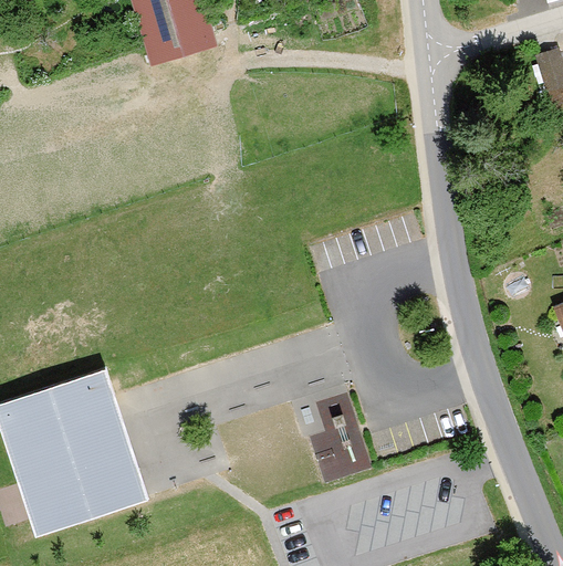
[(197,0),(127,0),(148,71),(212,53),(197,0)]
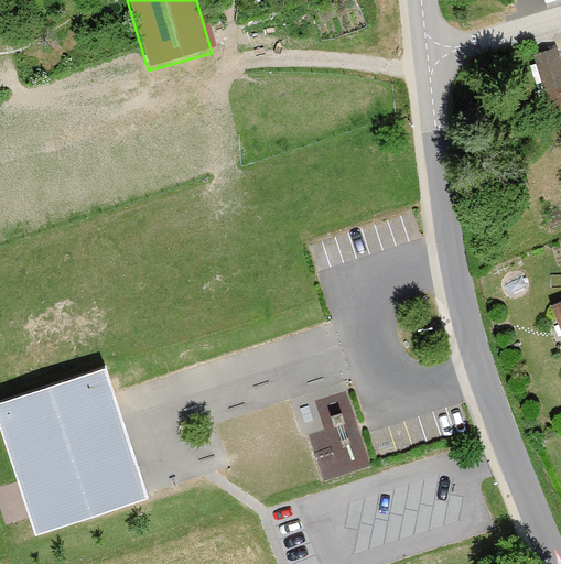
[(560,85),(560,77),(553,51),(532,57),(542,91),(560,85)]
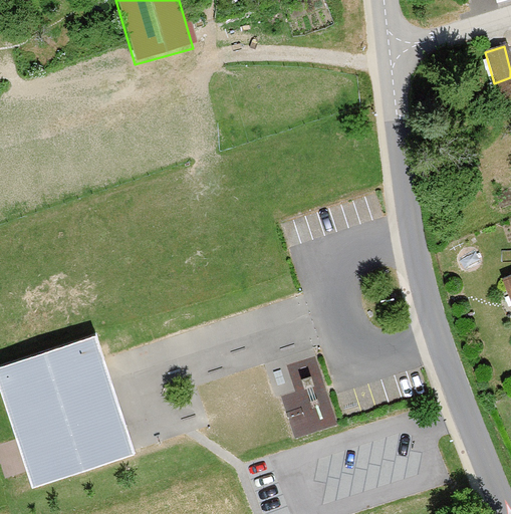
[(510,272),(499,277),(510,308),(510,272)]
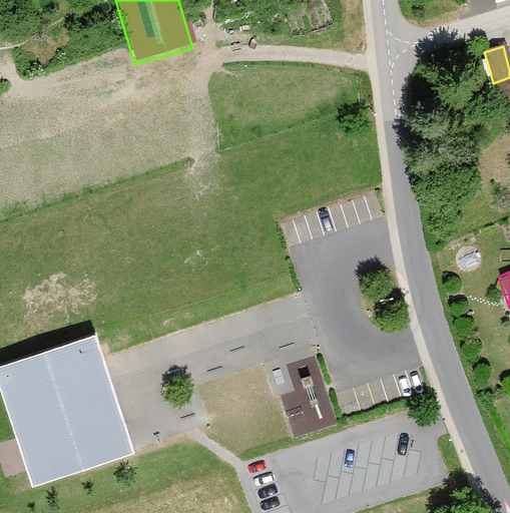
[(96,335),(0,366),(0,394),(31,488),(135,454),(104,360),(96,335)]
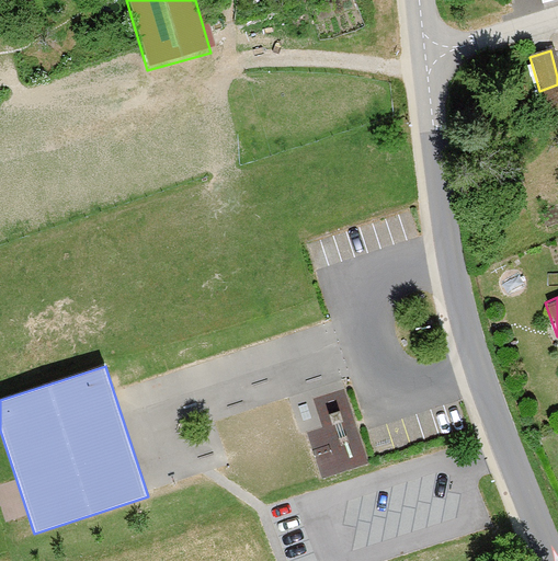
[(330,432),(311,438),(323,473),(371,457),(345,384),(317,393),(330,432)]
